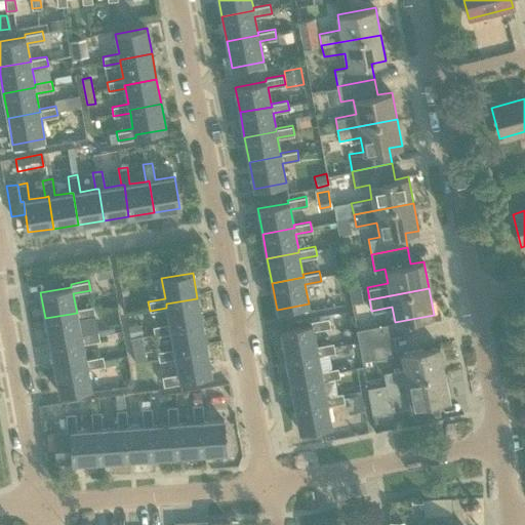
[(170,329),(202,323),(197,298),(166,304),(166,308),(169,323),(153,326),(155,335),(171,332),(170,329)]
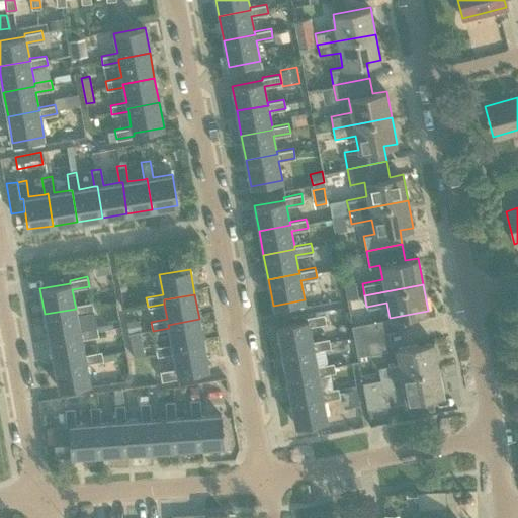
[(76,309),(45,314),(50,339),(81,333),(80,329),(77,314),(93,311),(92,301),(75,305),(76,309)]
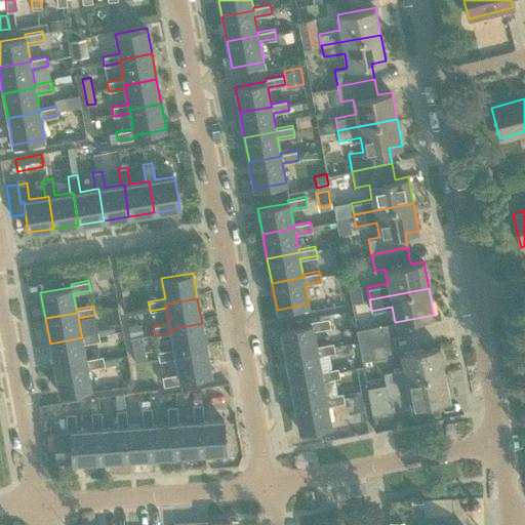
[(280,329),(285,355),(317,350),(316,346),(313,330),(329,327),(328,318),(311,321),(311,324),(280,329)]
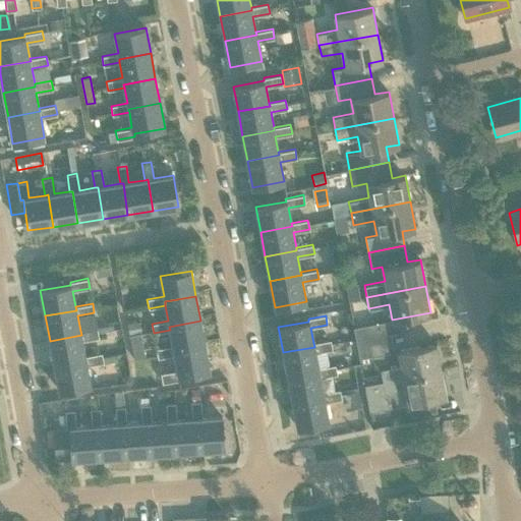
[(174,351),(206,345),(200,321),(169,327),(170,330),(172,346),(156,348),(158,356),(174,353),(174,351)]
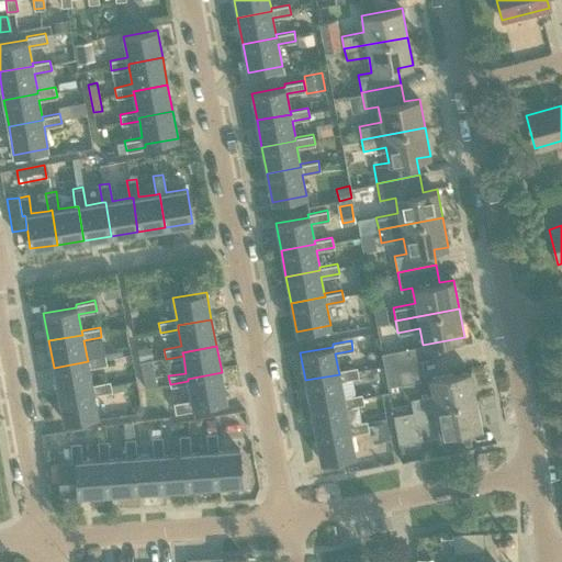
[(384,370),(416,363),(413,347),(381,352),(384,370)]
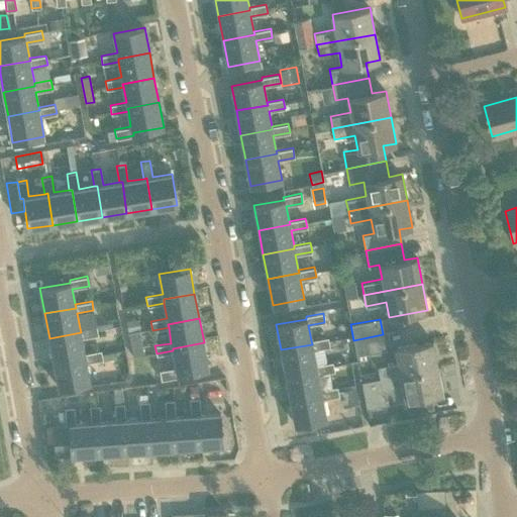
[(81,332),(49,338),(54,363),(85,356),(85,353),(82,337),(98,334),(96,325),(80,328),(81,332)]
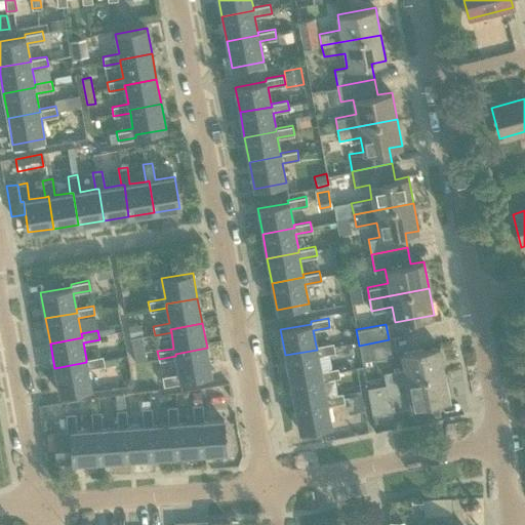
[(392,355),(389,339),(359,346),(362,361),(392,355)]
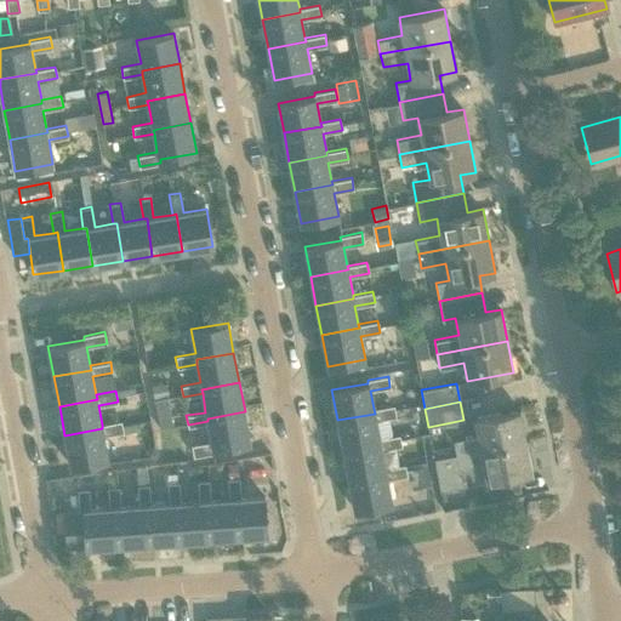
[(380,443),(380,438),(376,420),(396,416),(393,405),(374,409),(375,414),(337,420),(343,450),(380,443)]
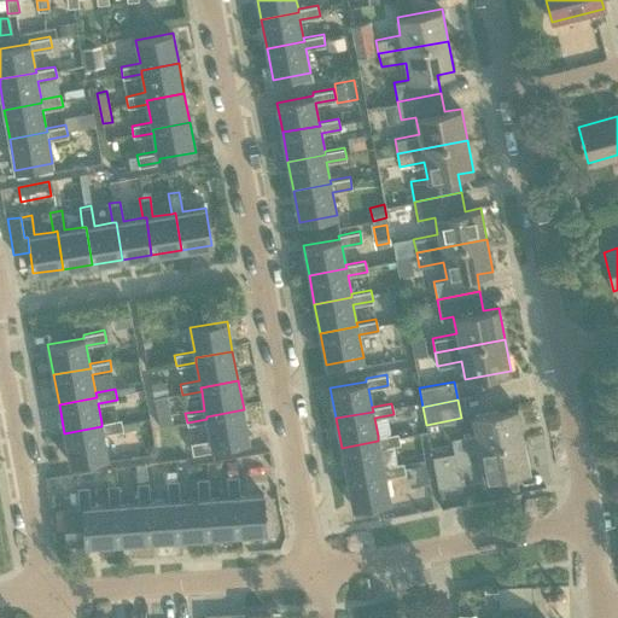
[(454,452),(523,438),(517,407),(472,415),(476,433),(452,438),(454,452)]
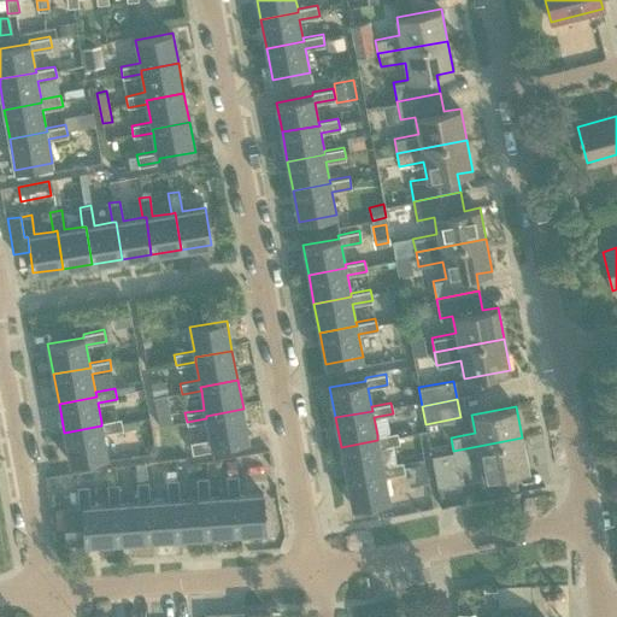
[(248,440),(244,409),(206,416),(206,418),(210,439),(191,442),(193,453),(213,450),(212,446),(248,440)]
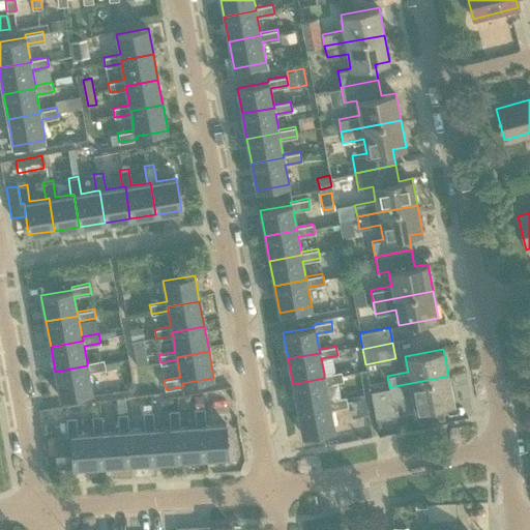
[(87,365),(55,372),(60,398),(92,391),(88,372),(106,369),(104,359),(87,362),(87,365)]
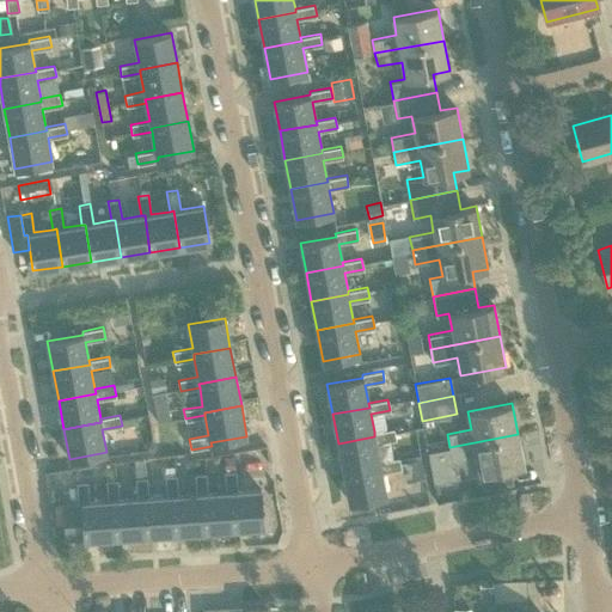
[(393,428),(374,432),(374,436),(338,444),(343,472),(380,465),(379,461),(375,442),(396,439),(393,428)]
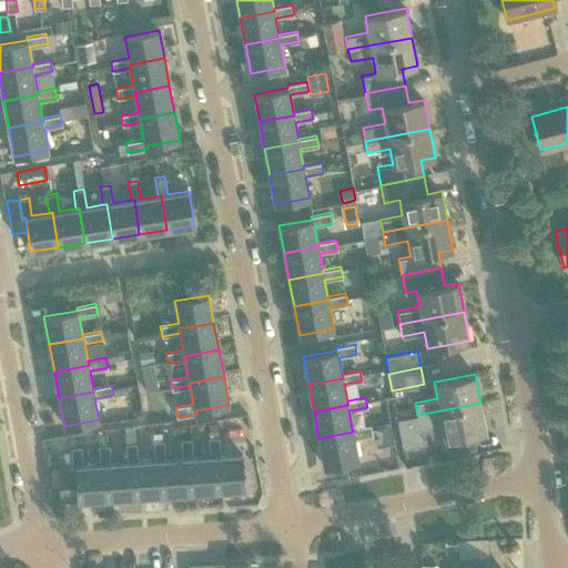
[(160,418),(156,402),(148,403),(151,421),(160,418)]
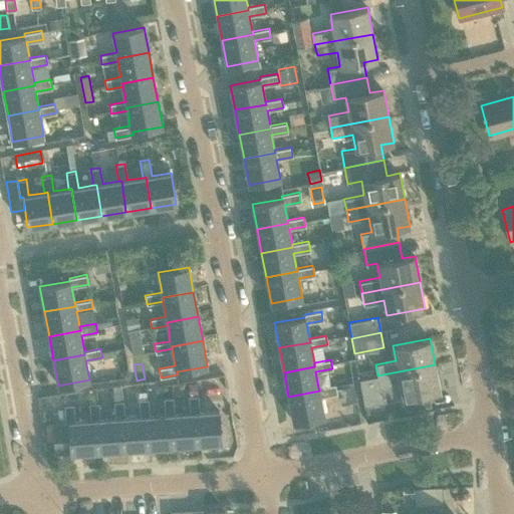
[(440,391),(435,364),(377,375),(359,379),(364,406),(383,402),(380,387),(400,383),(403,398),(407,398),(409,410),(431,406),(428,394),(440,391)]
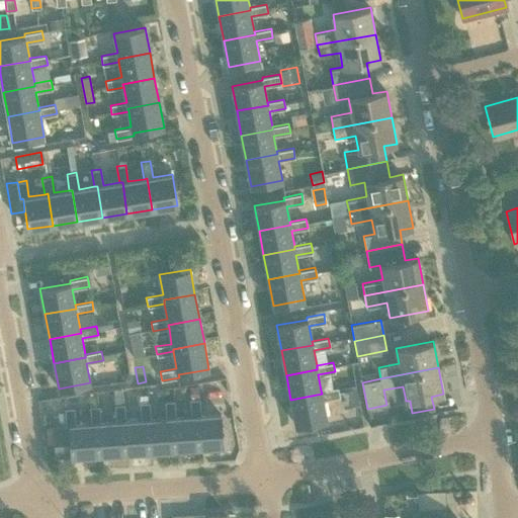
[(337,387),(321,391),(322,394),(290,400),(295,425),(327,419),(323,400),(339,397),(337,387)]
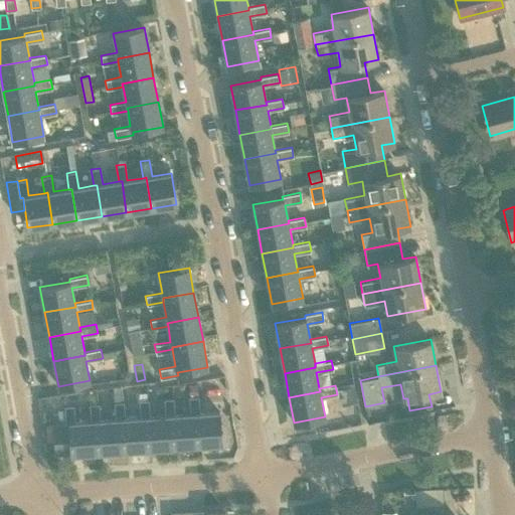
[(358,401),(355,385),(340,388),(343,404),(358,401)]
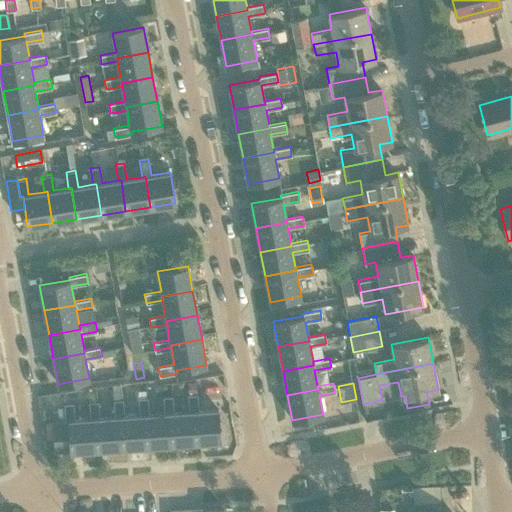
[(197,395),(188,395),(189,411),(193,411),(195,442),(220,440),(218,409),(198,411),(197,395)]
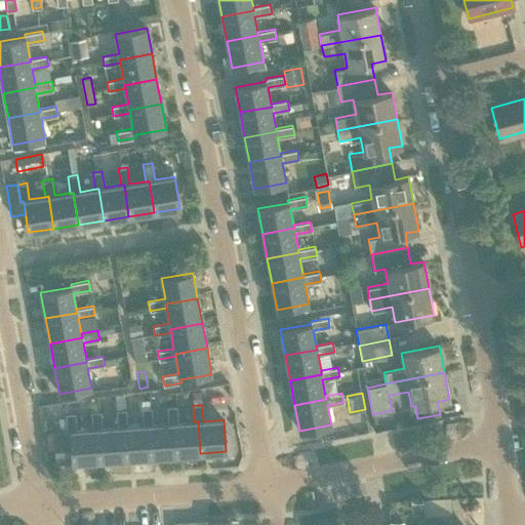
[(176,407),(167,407),(168,423),(172,423),(174,455),(200,453),(198,421),(194,421),(177,423),(176,407)]
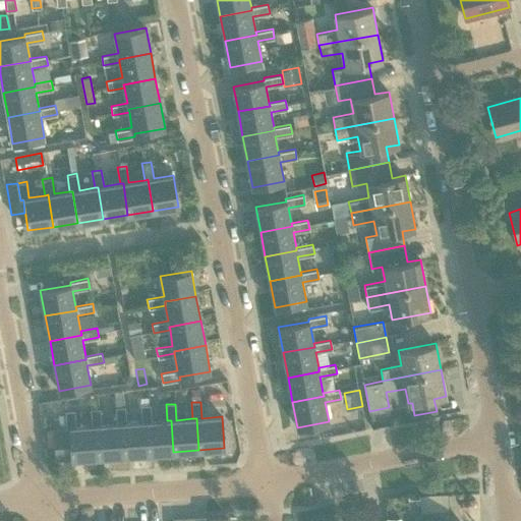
[(150,405),(140,406),(141,422),(145,422),(148,454),(173,452),(171,420),(167,420),(151,421),(150,405)]
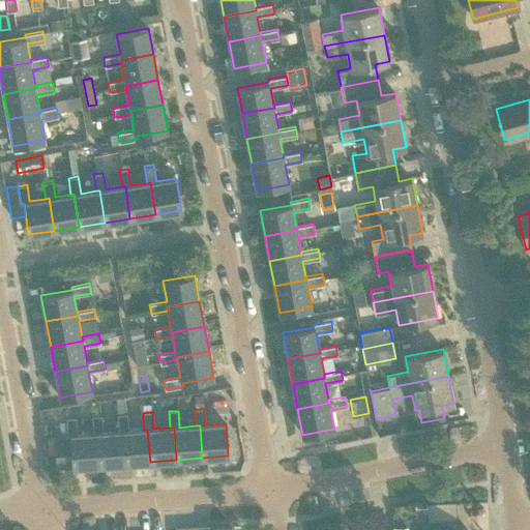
[(126,414),(117,415),(118,432),(121,432),(124,464),(150,462),(147,430),(144,430),(127,431),(126,414)]
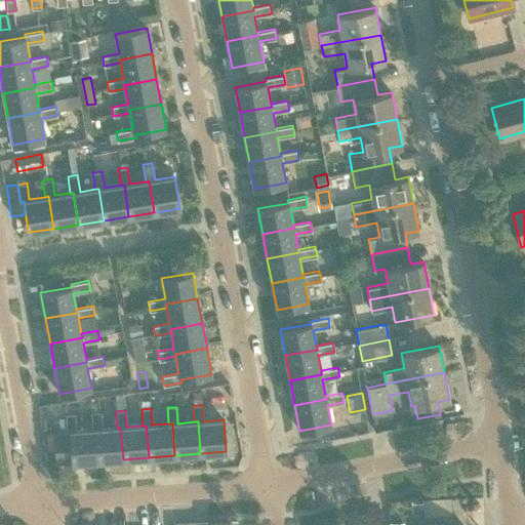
[(99,412),(89,413),(91,430),(94,429),(96,460),(123,459),(120,428),(117,428),(101,429),(99,412)]
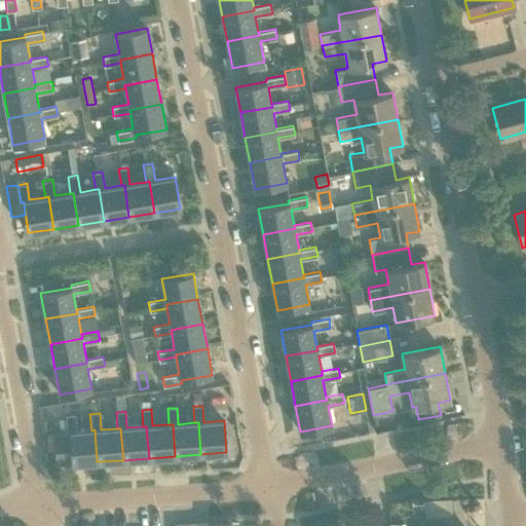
[(65,431),(52,433),(54,460),(71,459),(71,463),(97,461),(95,429),(91,430),(75,431),(73,415),(64,416),(65,431)]
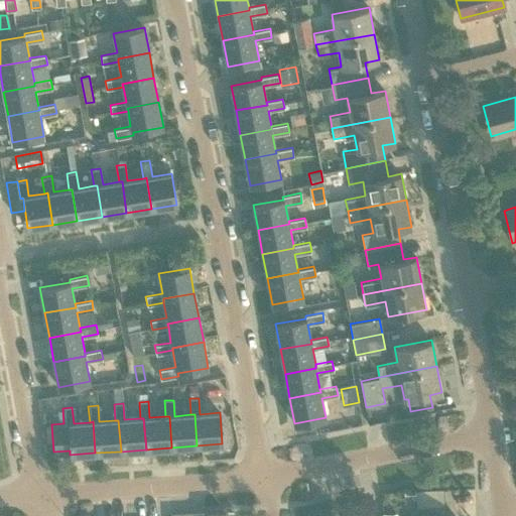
[(444,515),(444,505),(416,507),(416,515),(444,515)]
